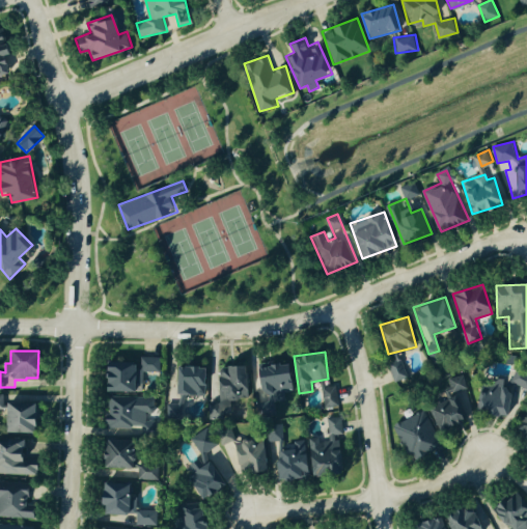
[(396,382),(410,376),(401,358),(389,363),(396,382)]
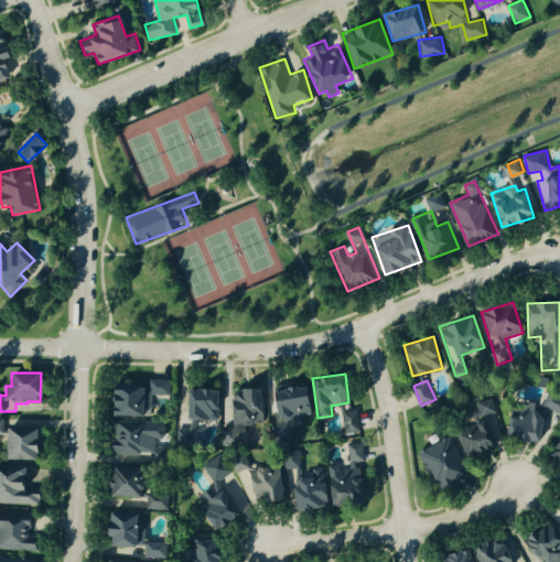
[(111,382),(110,414),(154,415),(154,395),(172,396),(172,384),(111,382)]
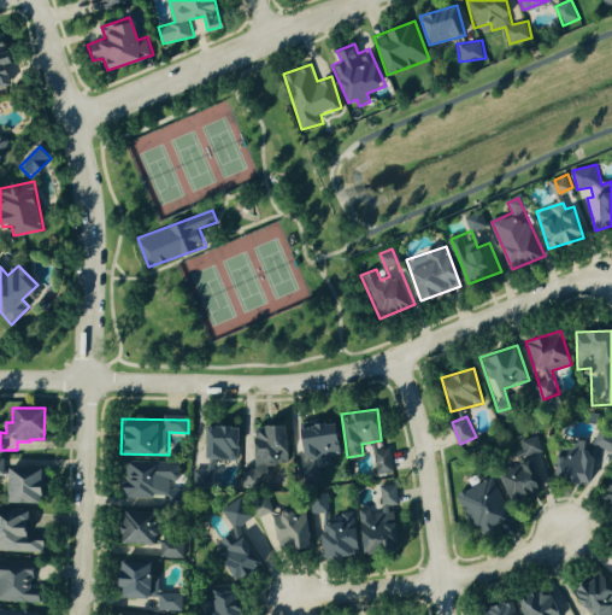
[(323,485),(321,466),(337,464),(334,422),(323,423),(323,420),(296,422),(301,486),(323,485)]
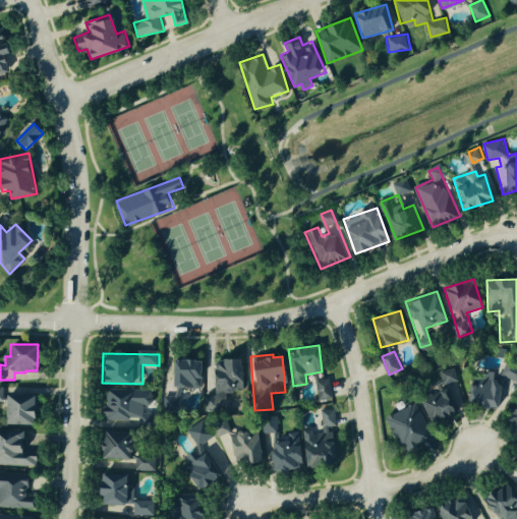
[(244,392),(243,358),(211,359),(212,392),(244,392)]
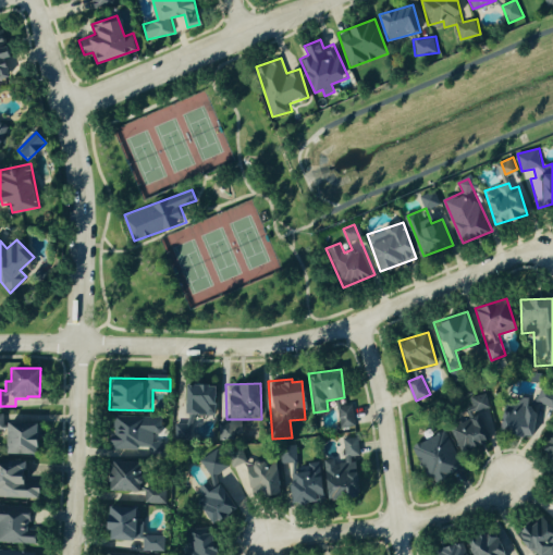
[(186,415),(218,414),(217,384),(185,385),(186,415)]
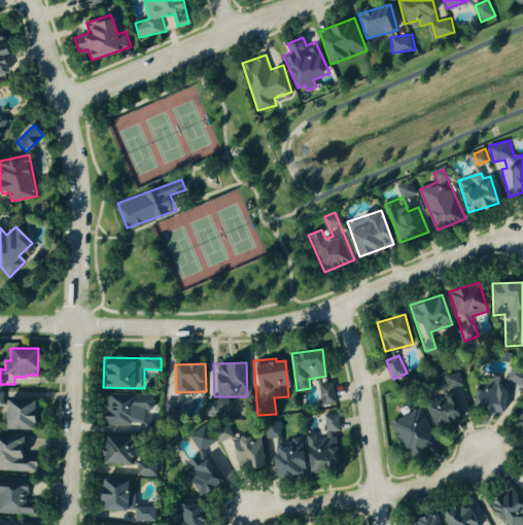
[(522,372),(513,368),(507,380),(522,386),(522,372)]
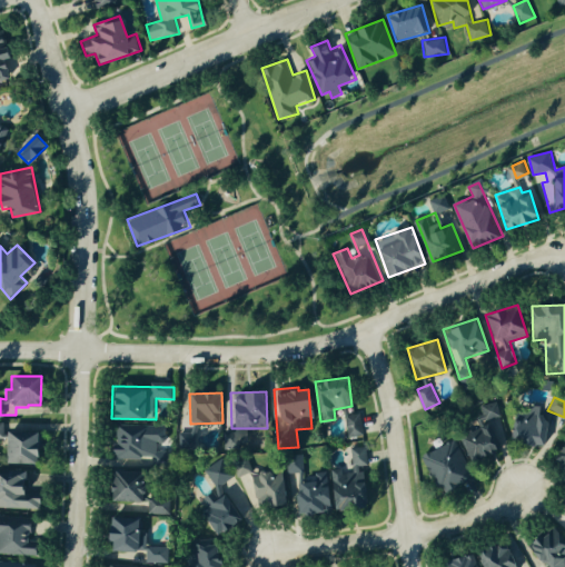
[(496,407),(476,415),(482,427),(461,435),(471,460),(503,448),(499,440),(508,437),(496,407)]
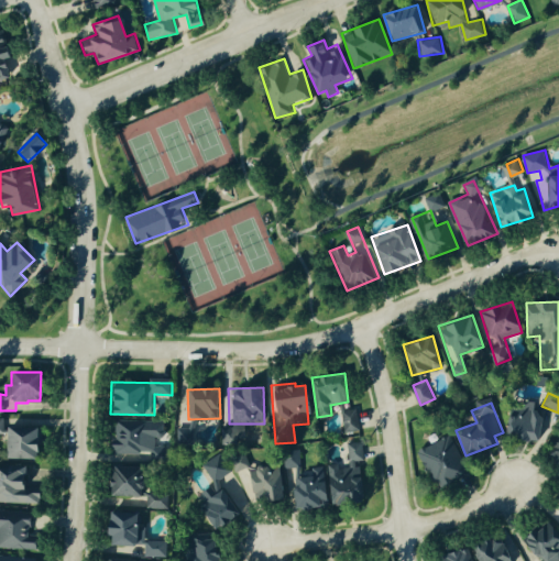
[(543,438),(541,431),(550,431),(549,415),(536,416),(536,405),(506,407),(507,439),(543,438)]
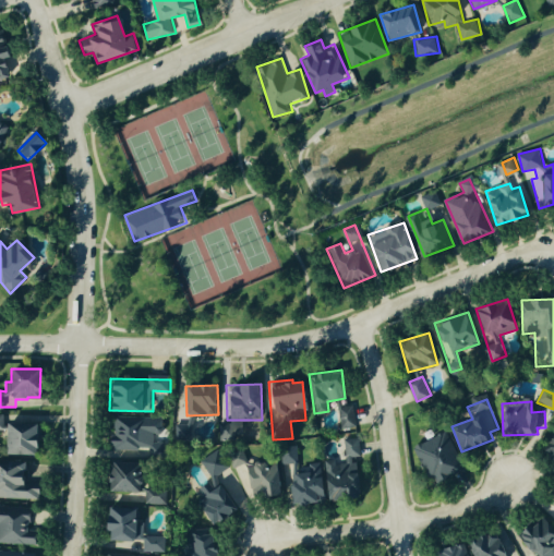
[(340,407),(344,428),(358,426),(354,405),(340,407)]
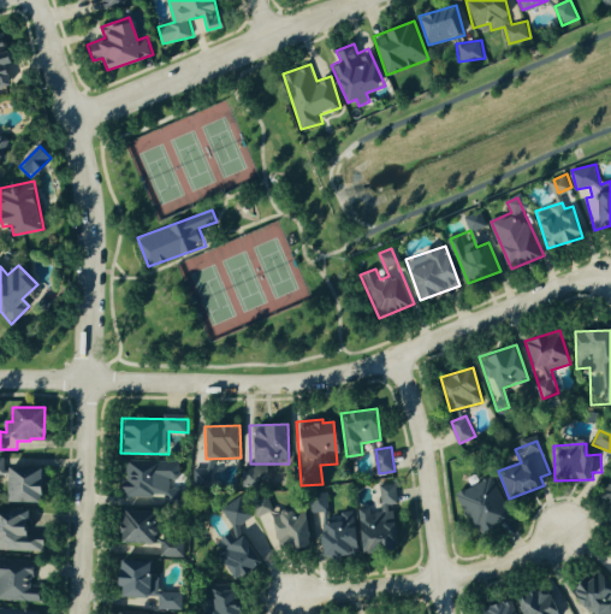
[(128,456),(123,500),(181,506),(183,489),(171,486),(171,478),(179,479),(182,462),(128,456)]
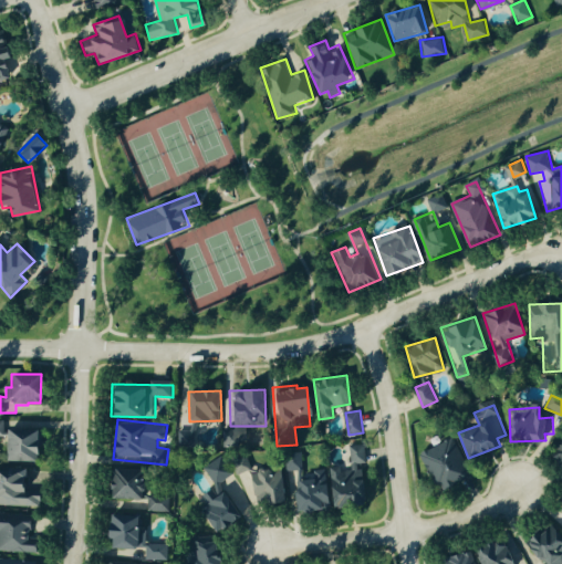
[(6,461),(38,460),(38,429),(14,430),(14,420),(0,420),(0,437),(6,438),(6,461)]
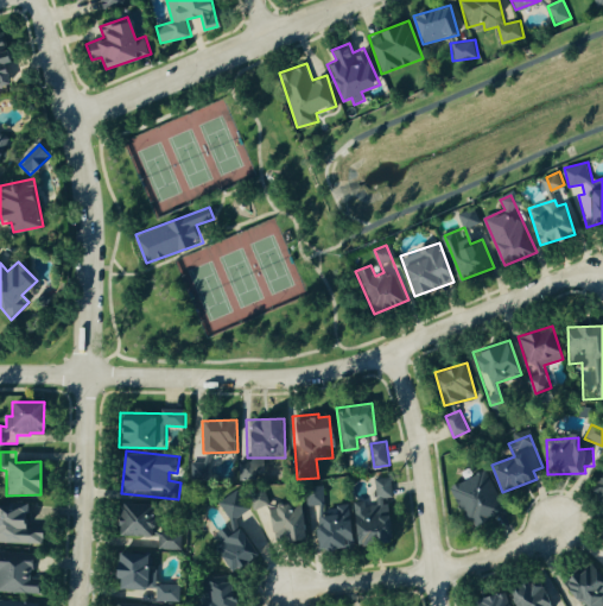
[(487,469),(450,485),(469,529),(505,515),(487,469)]
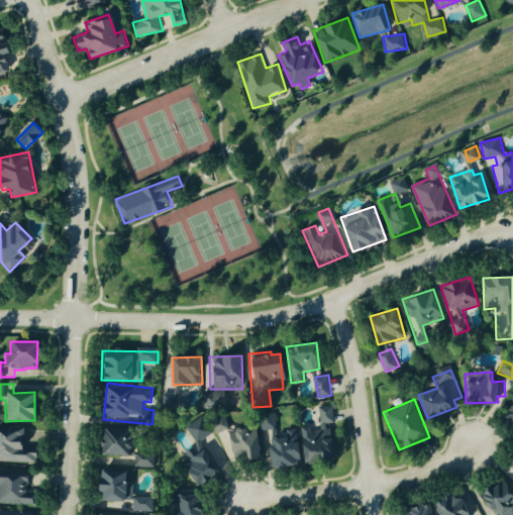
[(320,406),(321,426),(302,427),(303,460),(332,460),(331,423),(335,423),(335,406),(320,406)]
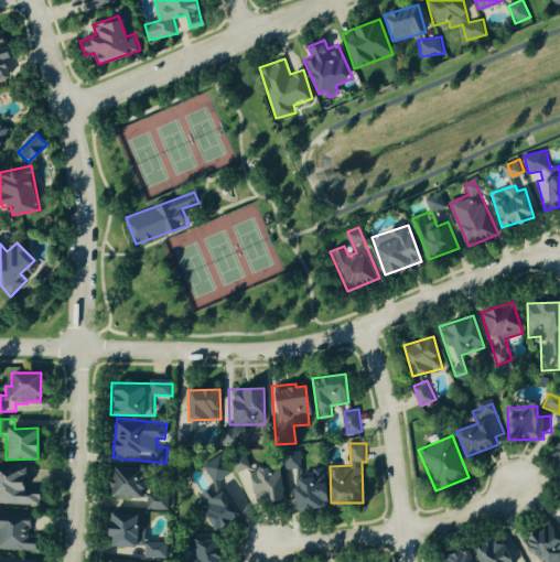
[(286,451),(288,508),(325,506),(323,472),(303,473),(302,450),(286,451)]
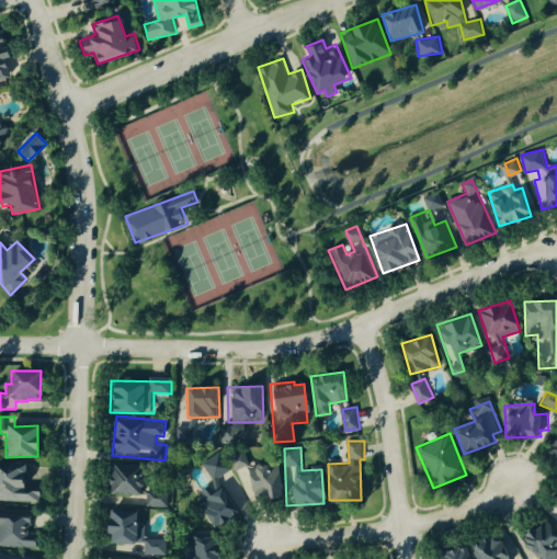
[(251,466),(248,451),(230,453),(234,469),(251,466)]
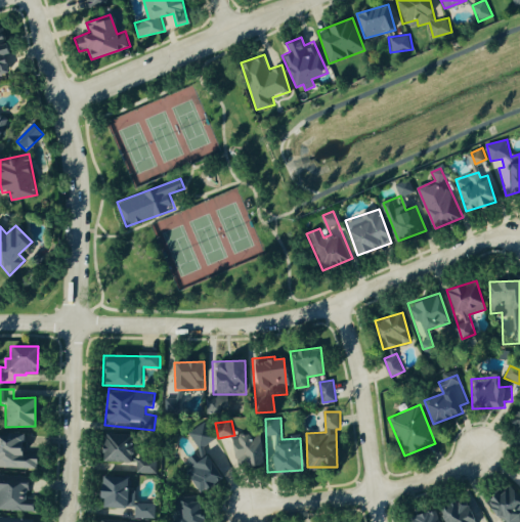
[(0,467),(37,468),(37,455),(28,454),(29,434),(0,432),(0,467)]
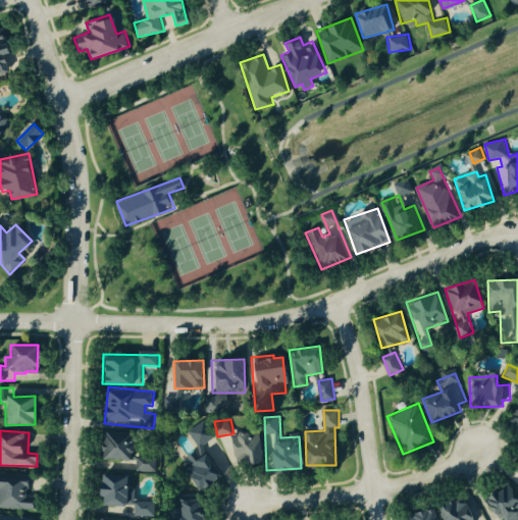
[(236,464),(263,461),(259,431),(231,434),(236,464)]
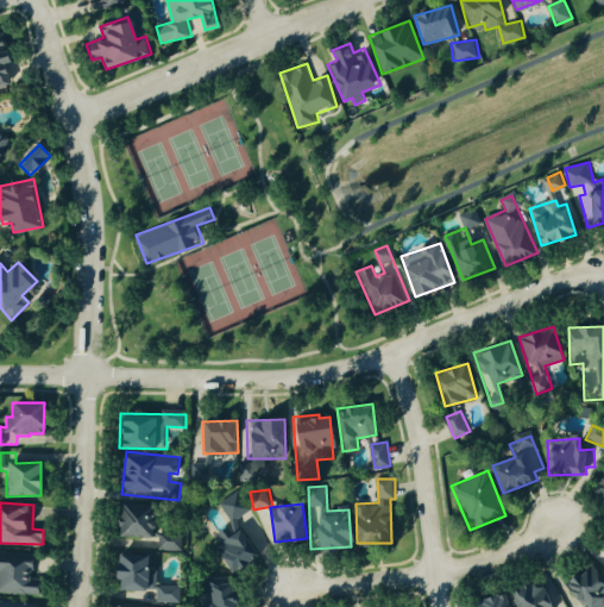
[(118,536),(155,537),(155,506),(118,505),(118,536)]
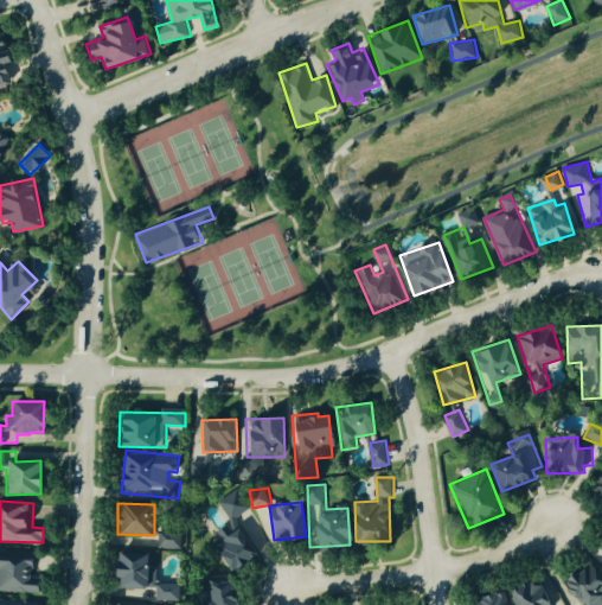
[(215,543),(230,571),(260,553),(243,526),(215,543)]
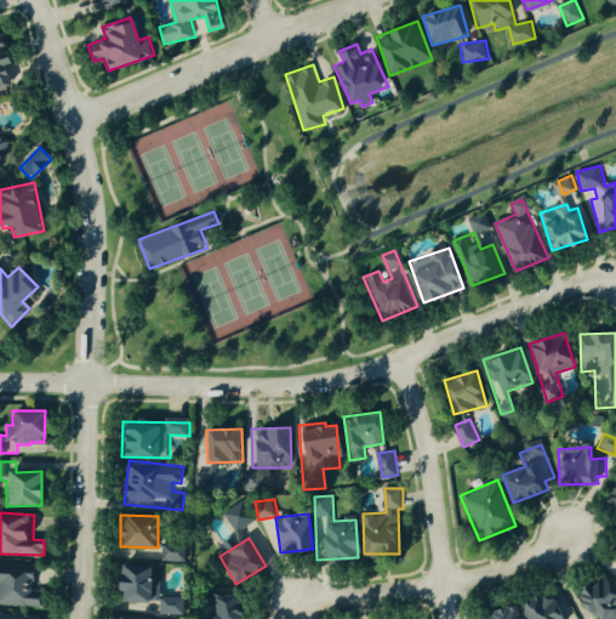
[(164,560),(189,561),(189,543),(164,541),(164,560)]
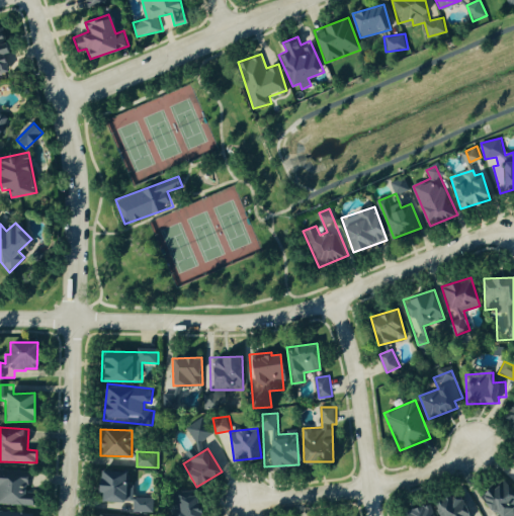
[(0,503),(34,506),(35,494),(27,493),(29,470),(0,467),(0,503)]
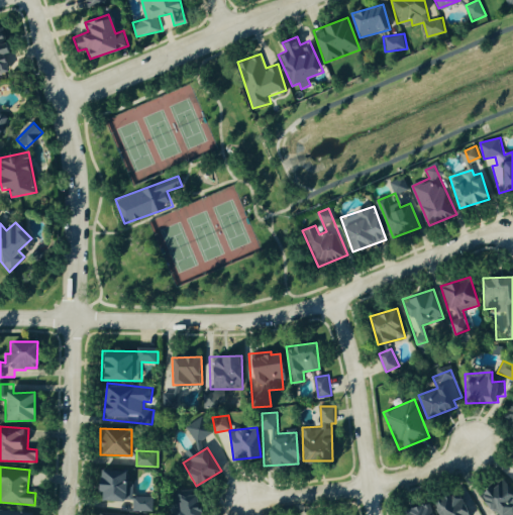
[(127,501),(128,470),(97,470),(97,491),(101,491),(100,500),(127,501)]
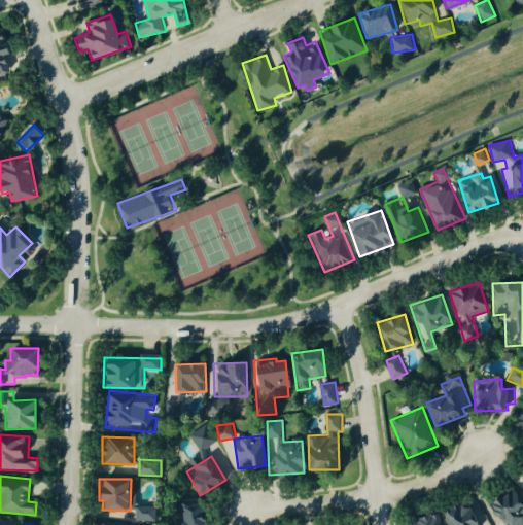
[(522,496),(517,489),(517,487),(498,493),(488,501),(493,518),(497,522),(489,524),(478,524),(471,503),(460,506),(457,502),(441,509),(446,524),(522,524),(522,496)]
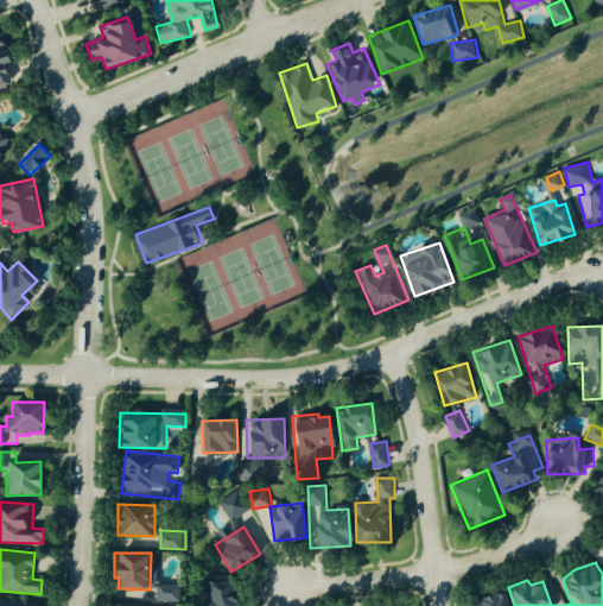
[(208,605),(197,605),(233,605),(232,575),(208,575),(208,605)]
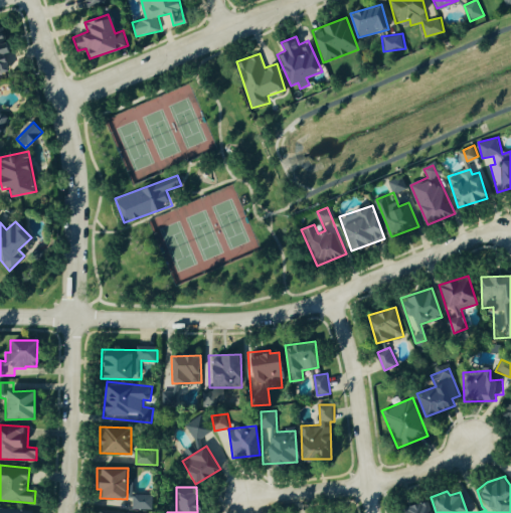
[(134,509),(154,509),(154,494),(133,494),(134,509)]
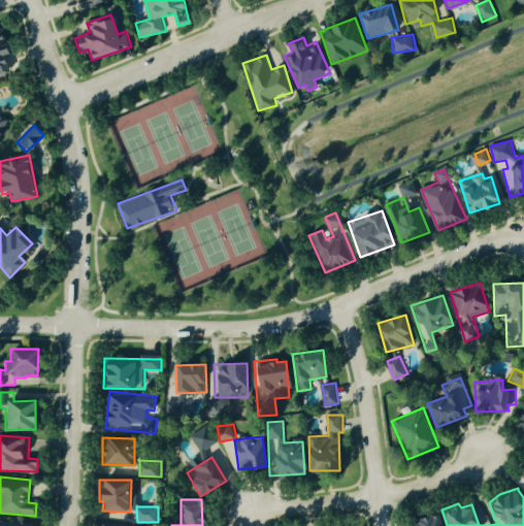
[(445,525),(440,512),(413,522),(414,525),(445,525)]
